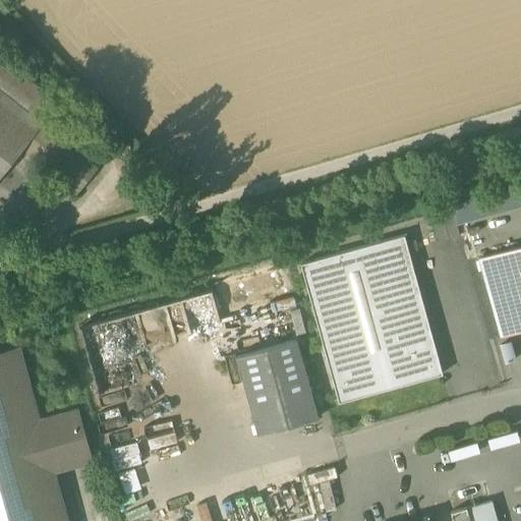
[(0,90),(42,123),(58,104),(0,57),(0,90)]
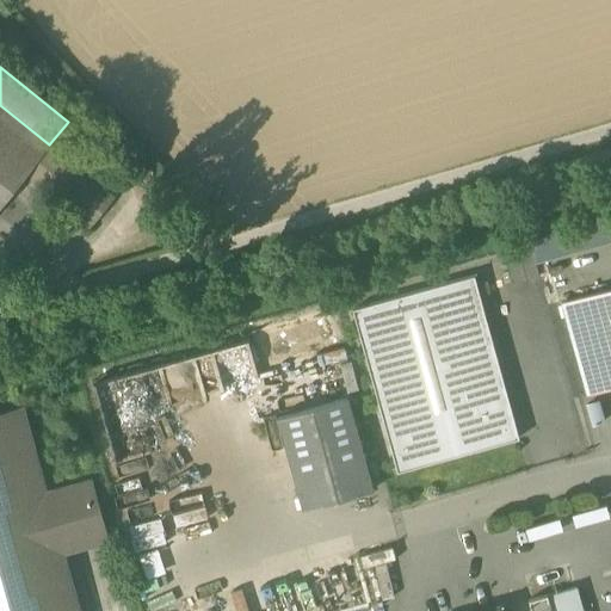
[(0,205),(24,177),(90,228),(115,198),(49,144),(0,105),(0,205)]
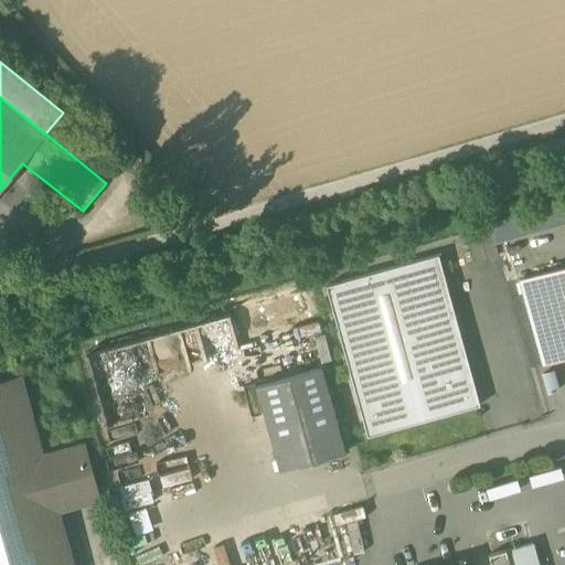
[(326,286),(366,437),(479,405),(438,255),(326,286)]
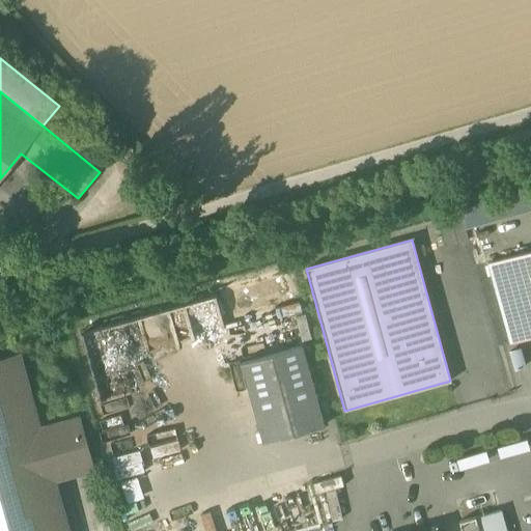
[(487,262),(510,344),(530,337),(530,258),(529,251),(487,262)]
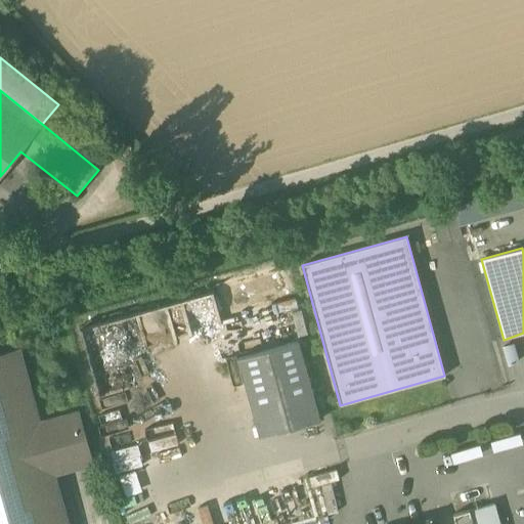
[(237,358),(259,437),(319,421),(297,342),(237,358)]
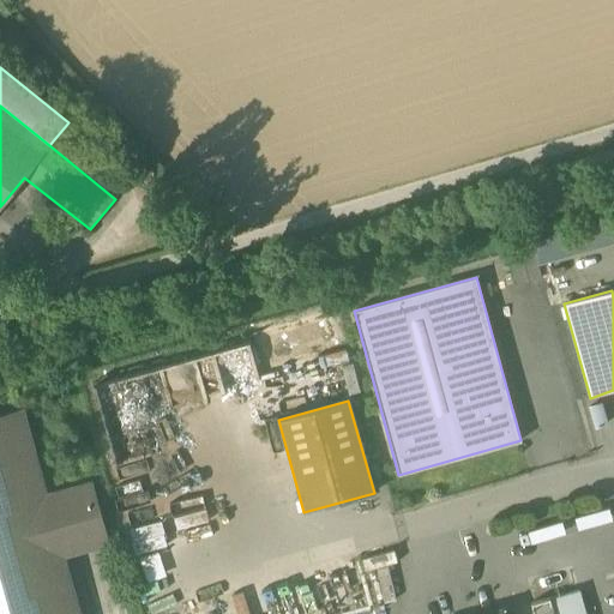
[(0,416),(0,458),(31,451),(20,411),(0,416)]
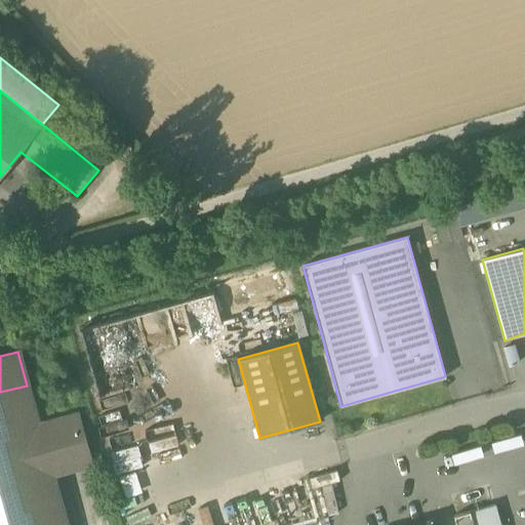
[(38,425),(27,386),(0,392),(0,524),(65,524),(51,475),(91,465),(77,414),(38,425)]
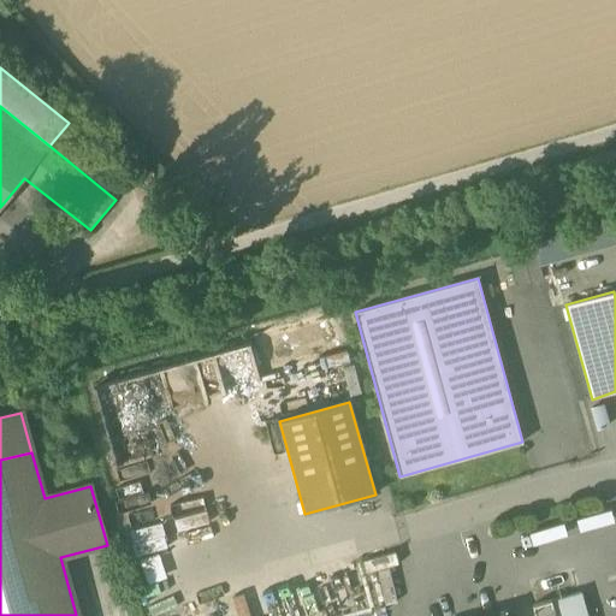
[(550,599),(555,615),(586,615),(580,591),(550,599)]
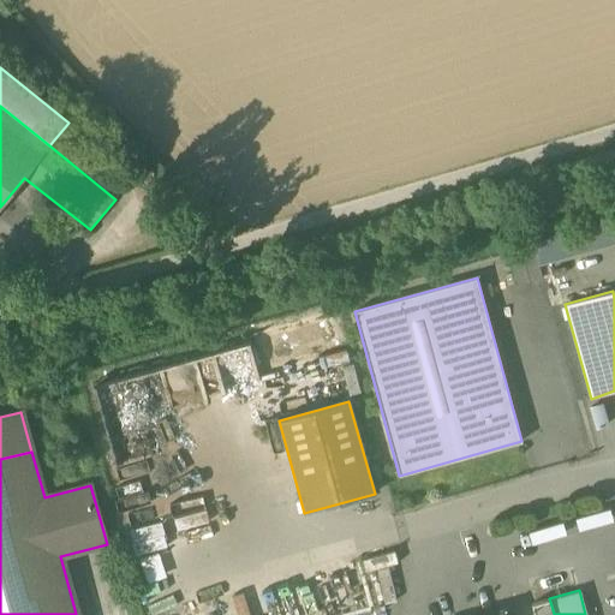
[(533,614),(554,614),(549,598),(531,604),(533,614)]
